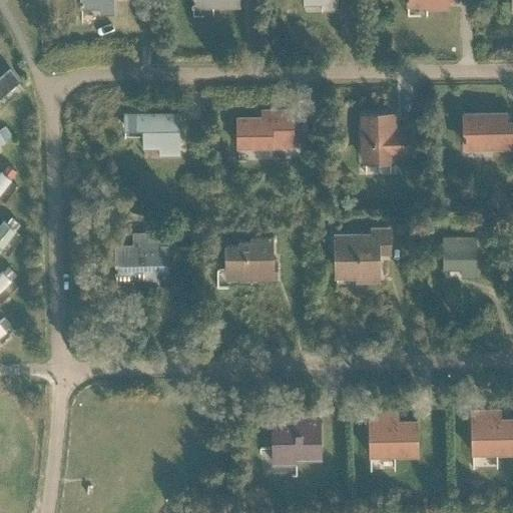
[(113,12),(112,0),(81,0),(81,7),(99,6),(99,13),(113,12)]
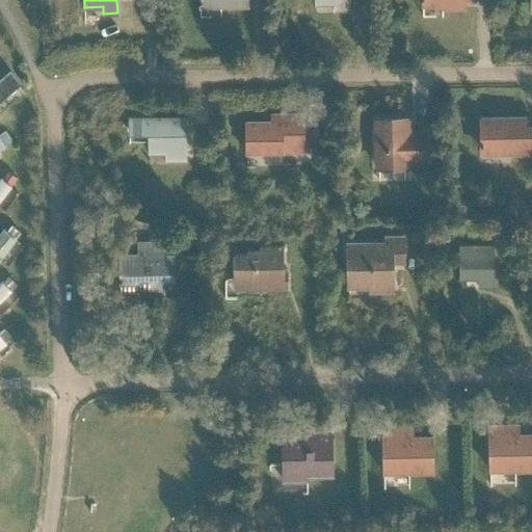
[(349,9),(348,0),(316,0),(316,3),(335,3),(335,9),(349,9)]
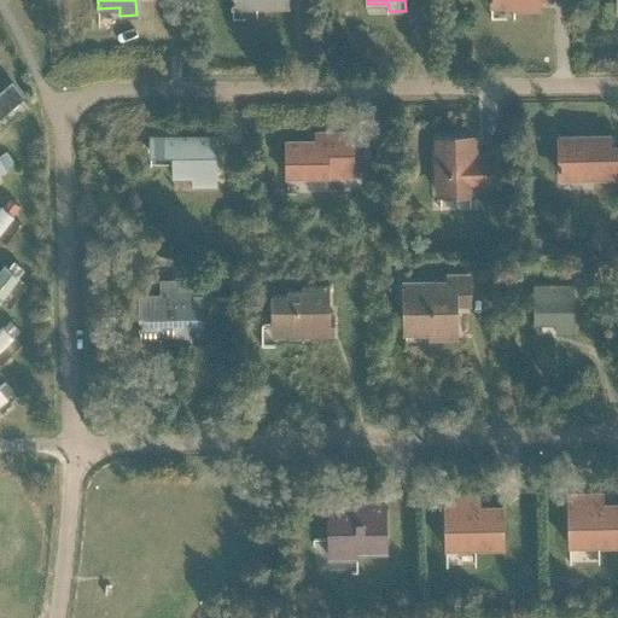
[(0,118),(24,99),(13,85),(0,95),(0,118)]
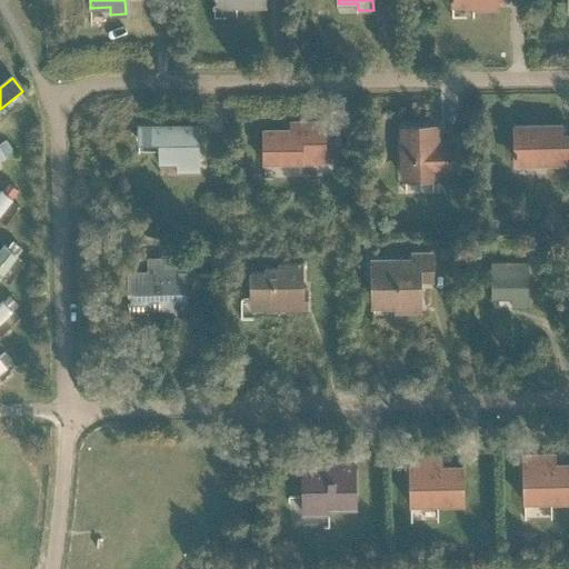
[(281,129),(263,130),(263,162),(301,162),(326,161),(325,120),(290,121),(290,129),(281,129)]
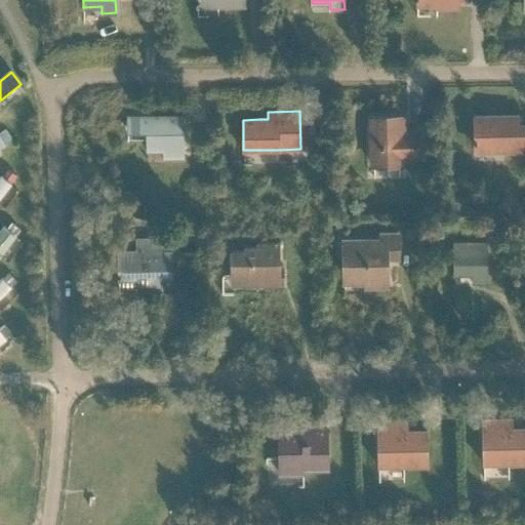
[(183,115),(127,117),(127,130),(147,130),(147,150),(165,149),(165,158),(184,158),(183,115)]
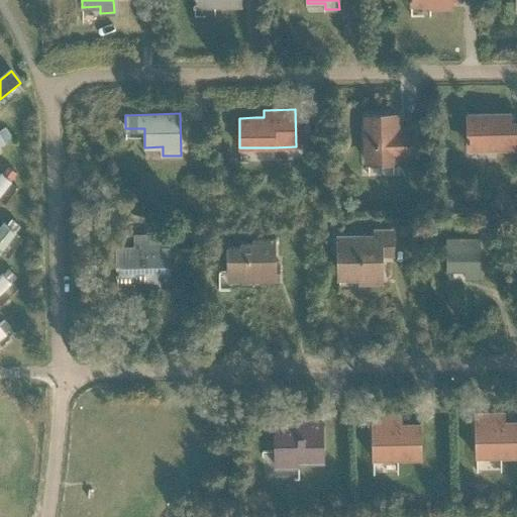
[(490,113),(467,114),(467,144),(485,144),(485,148),(516,147),(516,126),(511,127),(511,113),(509,113),(490,113)]
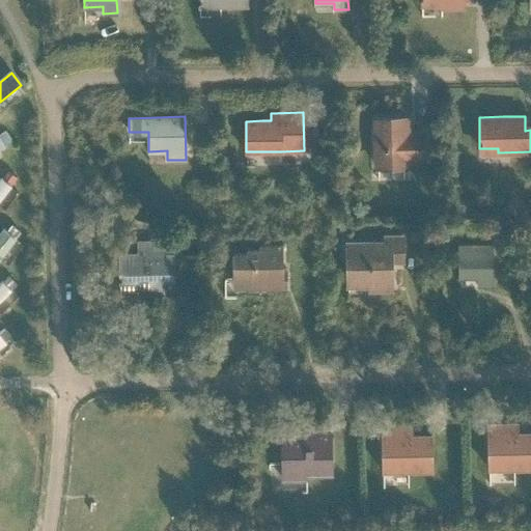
[(406,117),(375,118),(376,166),(404,166),(404,158),(423,158),(423,134),(406,135),(406,117)]
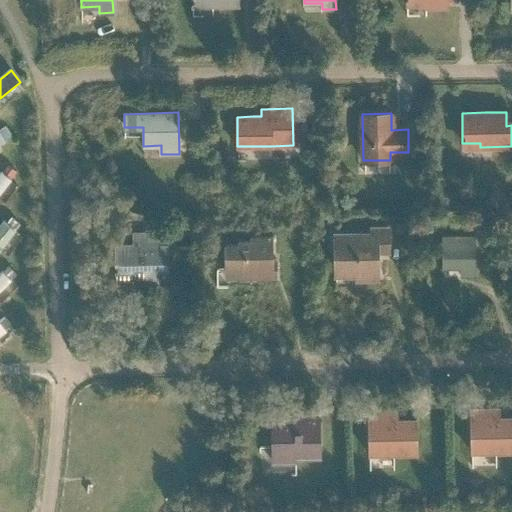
[(0,195),(12,181),(2,173),(0,175),(0,195)]
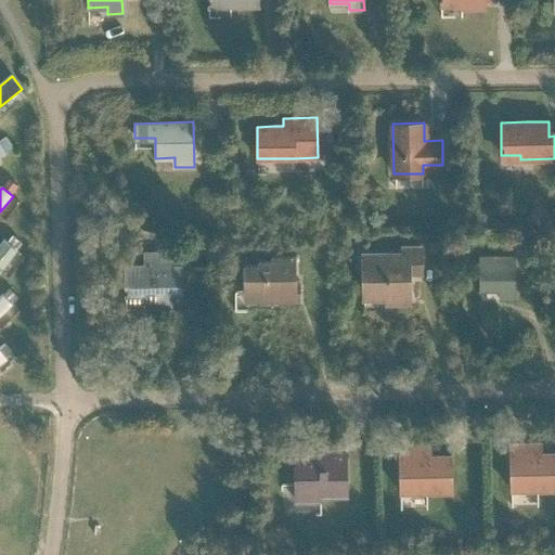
[(0,274),(17,250),(2,240),(0,243),(0,274)]
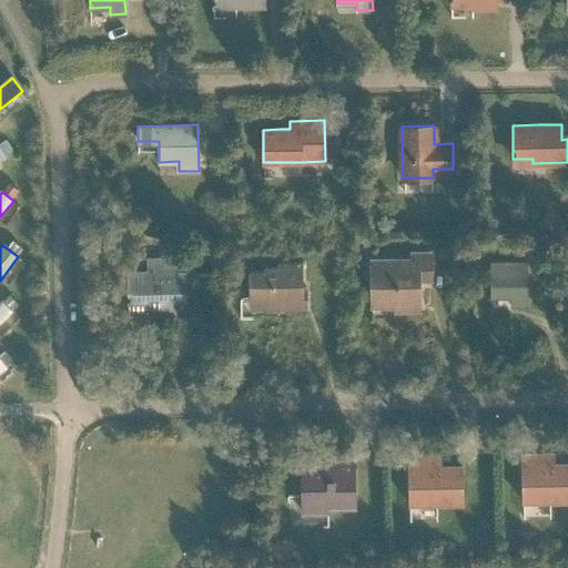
[(412,260),(372,261),(373,300),(396,300),(396,308),(418,307),(417,274),(429,273),(429,253),(412,254),(412,260)]
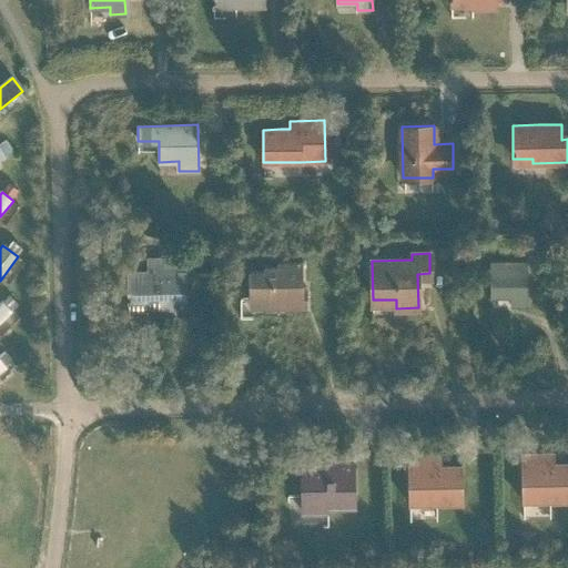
[(149,271),(129,271),(129,277),(129,303),(148,303),(149,315),(173,314),(173,300),(184,298),(184,302),(185,302),(185,271),(178,271),(176,257),(148,259),(149,271)]
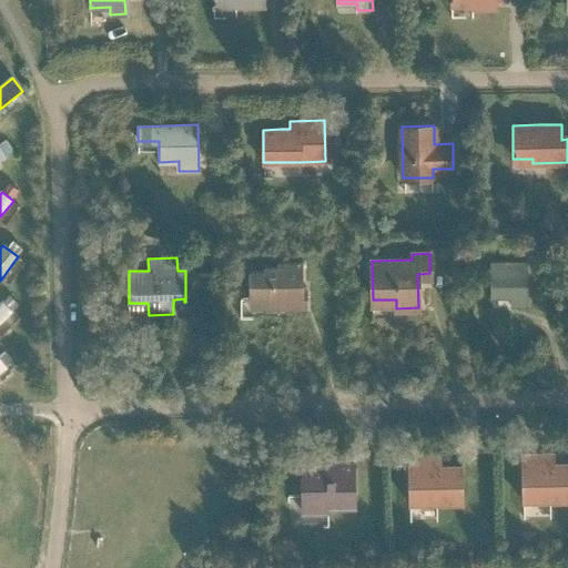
[(526,261),(492,262),(492,297),(510,296),(510,306),(526,306),(526,261)]
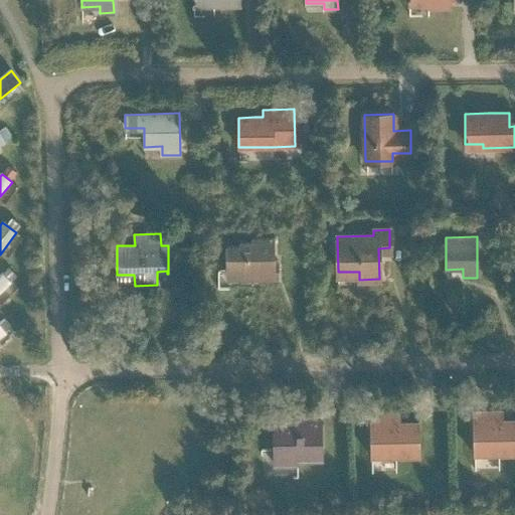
[(239,246),(226,246),(226,273),(228,273),(230,277),(233,279),(238,279),(241,277),(243,273),(258,273),(261,279),(278,279),(278,261),(274,261),(274,237),(252,237),(252,241),(239,241),(239,246)]
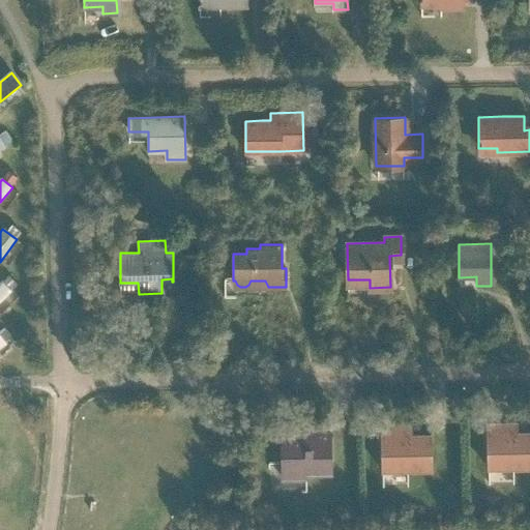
[(0,302),(12,291),(2,281),(0,283),(0,302)]
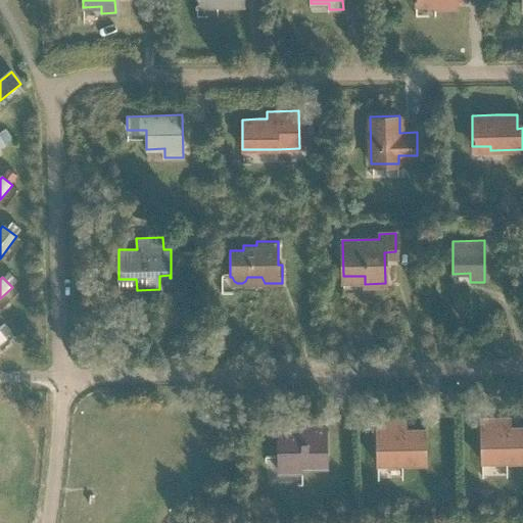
[(522,425),(510,426),(510,417),(480,418),(481,462),(522,461),(522,425)]
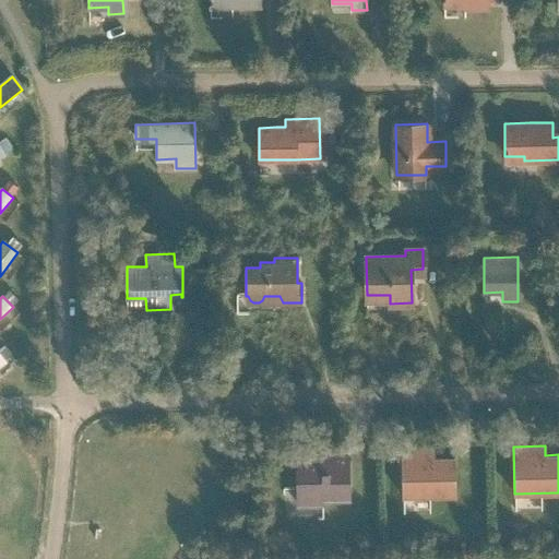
[(433,458),(433,448),(402,449),(403,497),(455,496),(454,458),(433,458)]
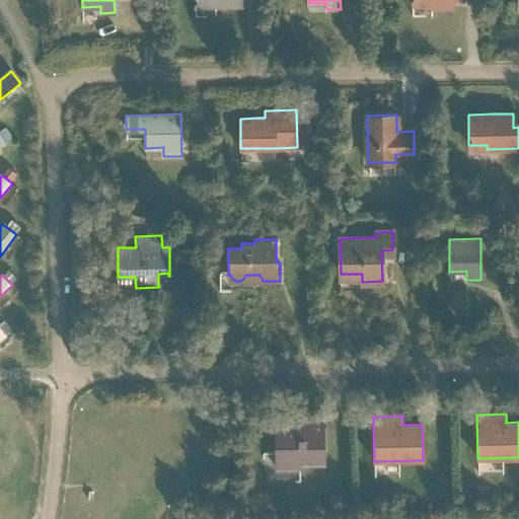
[(299,463),(324,462),(323,418),(298,418),(298,428),(275,428),(276,468),(299,467),(299,463)]
